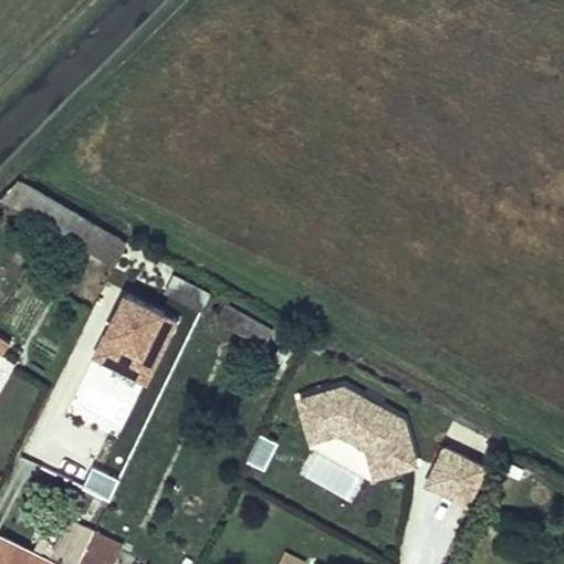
[(0,200),(56,231),(70,210),(18,180),(0,198),(0,200)]
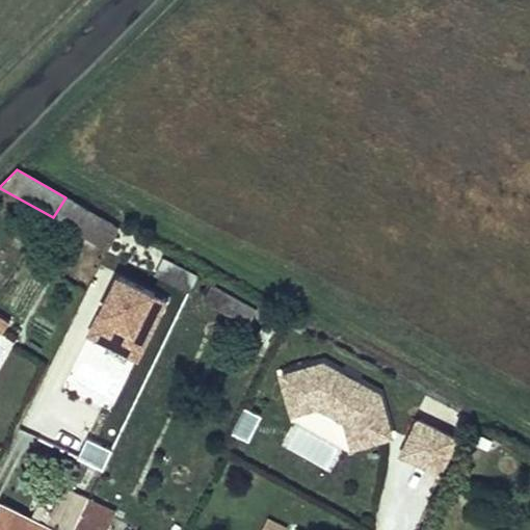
[(65,197),(53,217),(106,250),(121,230),(65,197)]
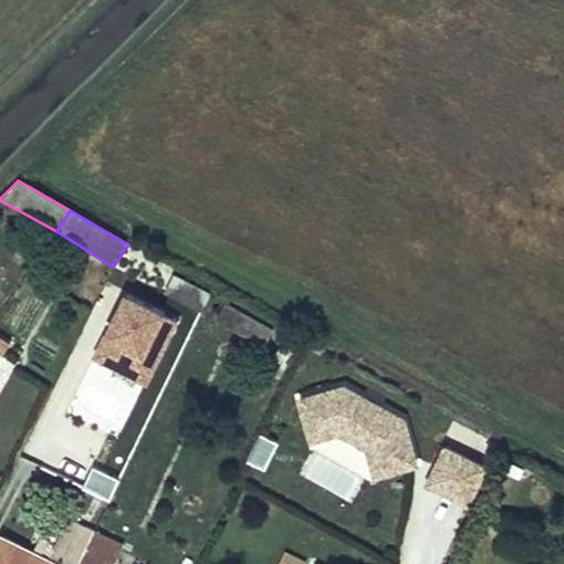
[(128,252),(116,272),(144,289),(156,268),(128,252)]
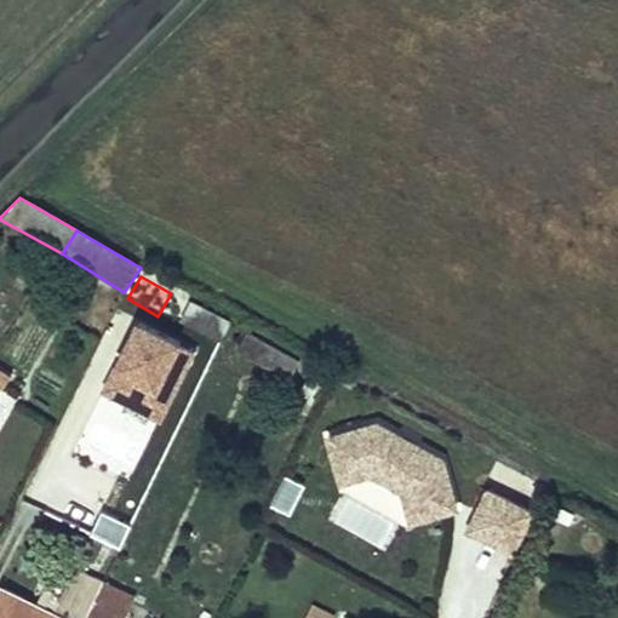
[(190,303),(181,321),(218,341),(228,322),(190,303)]
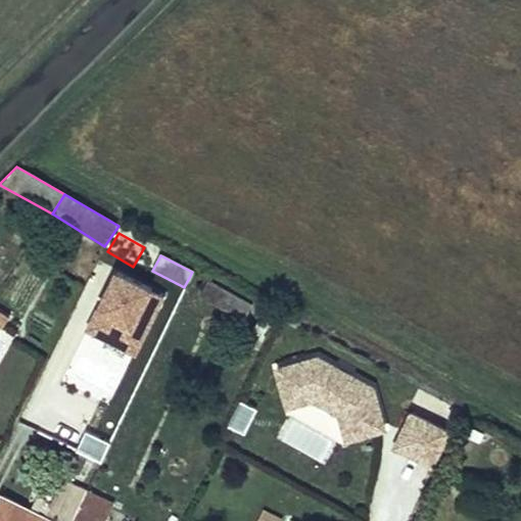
[(114,274),(83,335),(134,362),(166,299),(114,274)]
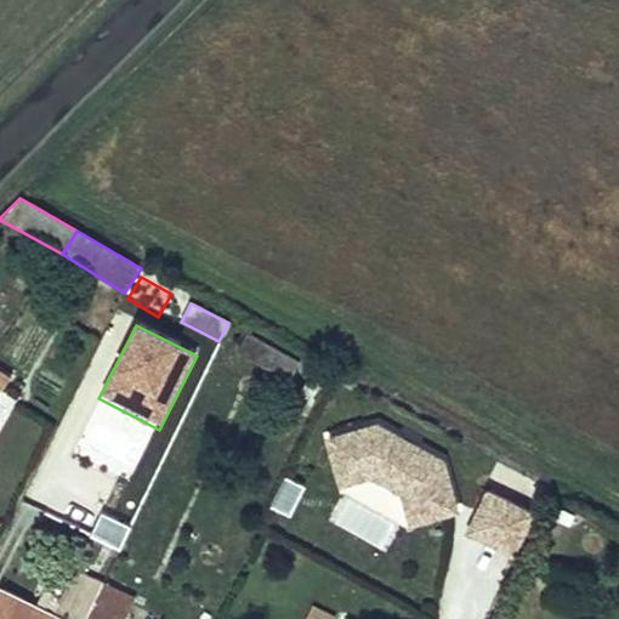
[(297,364),(245,334),(236,351),(288,381),(297,364)]
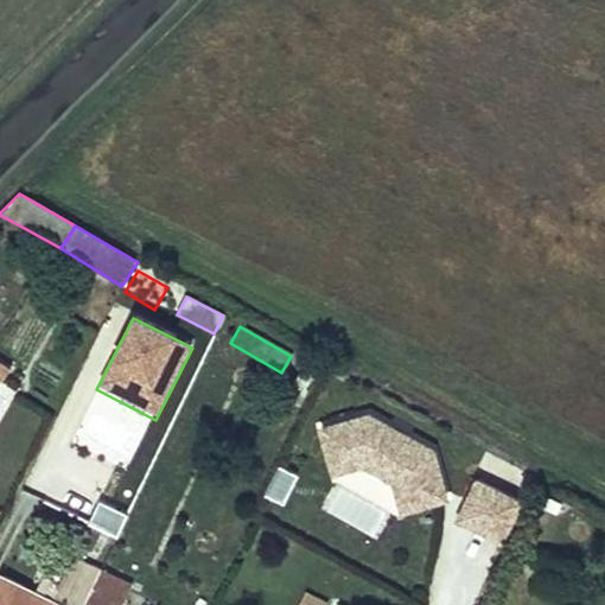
[(320,365),(305,358),(285,400),(299,407),(320,365)]
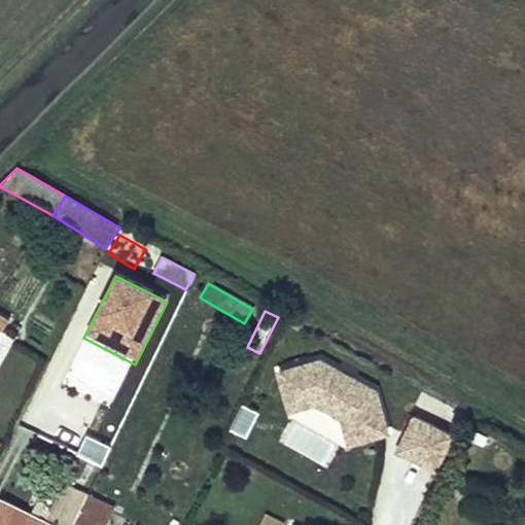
[(0,331),(1,333),(8,320),(0,314),(0,331)]
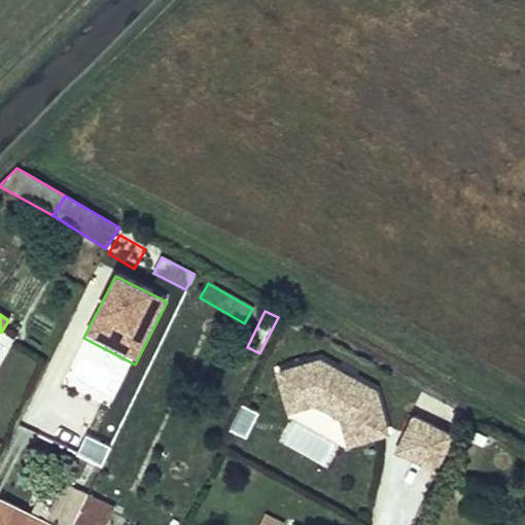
[(289,412),(315,406),(341,420),(347,446),(389,434),(378,391),(321,358),(278,370),(289,412)]
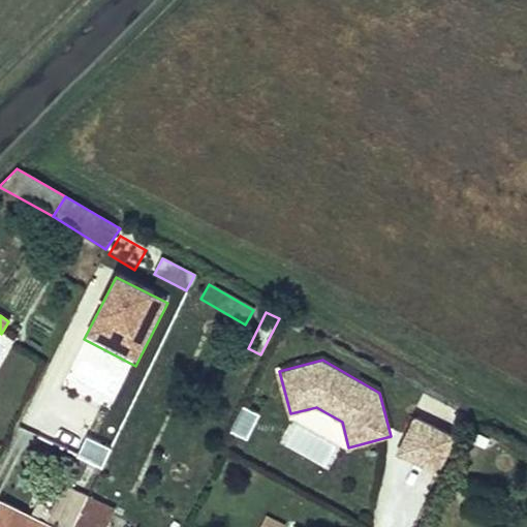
[(63,411),(95,419),(100,395),(68,388),(63,411)]
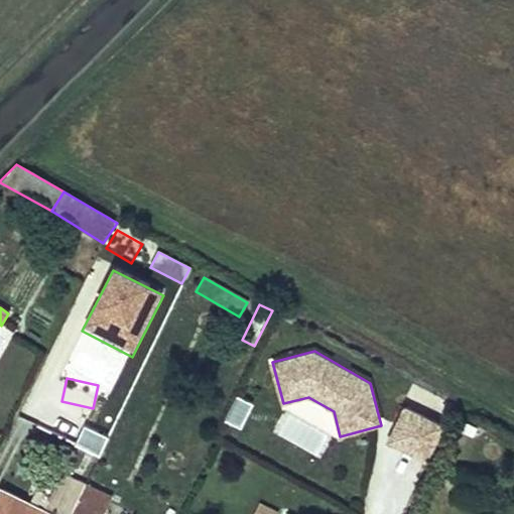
[(242,429),(253,404),(235,395),(223,421),(242,429)]
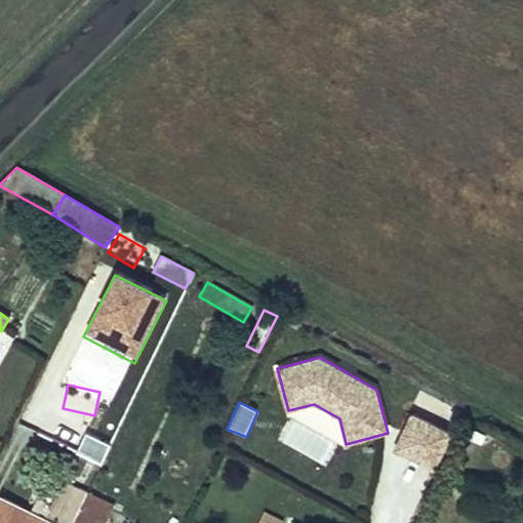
[(393,450),(434,470),(451,434),(410,414),(393,450)]
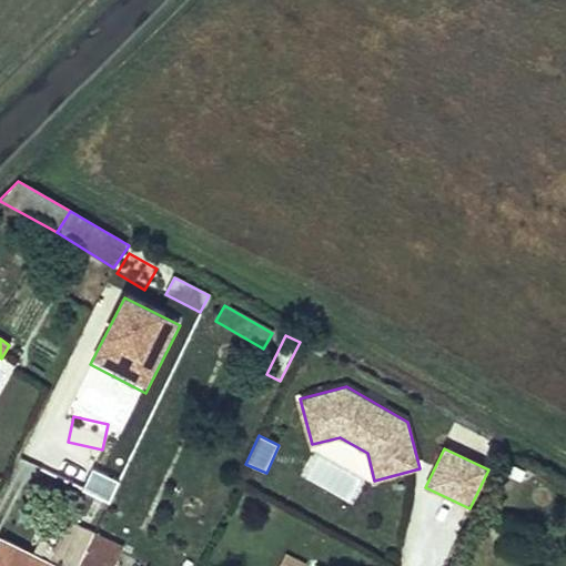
[(79,565),(94,534),(69,522),(49,563),(0,538),(0,565),(79,565)]
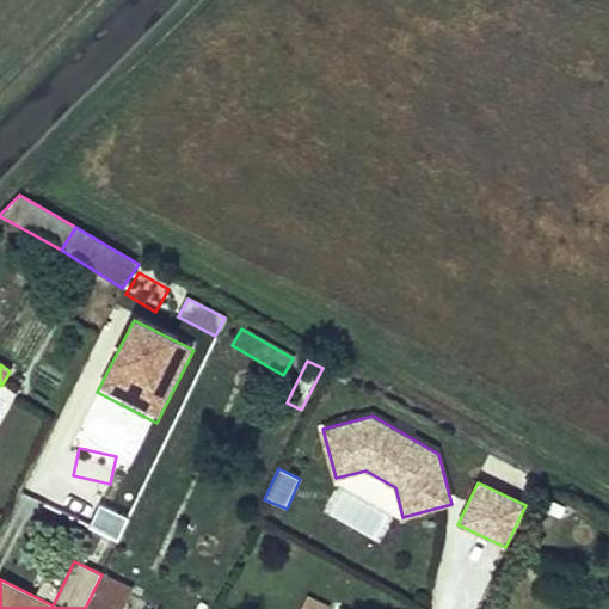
[(120,608),(130,589),(102,574),(85,608),(120,608)]
